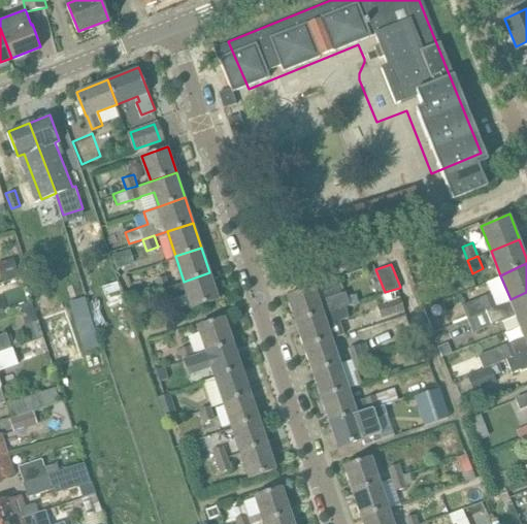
[(219,298),(210,272),(209,272),(184,282),(171,286),(160,289),(164,300),(188,292),(193,306),(219,298)]
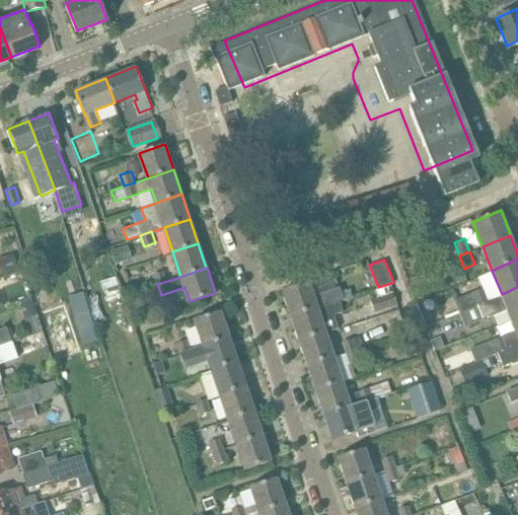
[(157,284),(168,281),(164,270),(154,273),(157,284)]
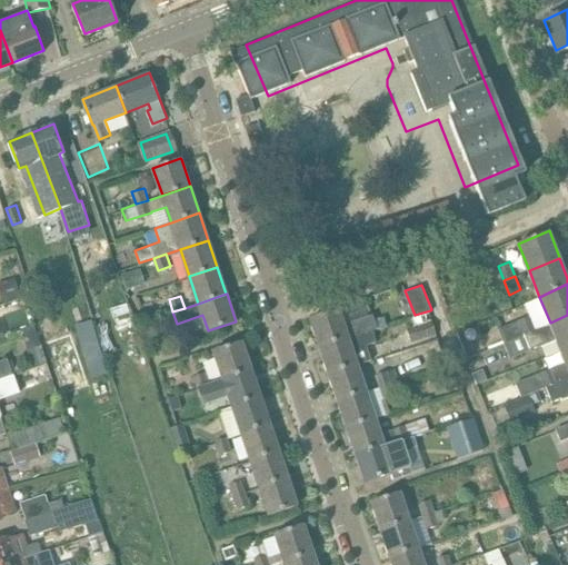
[(374,313),(344,324),(339,309),(310,318),(319,346),(374,328),(375,327),(378,327),(374,313)]
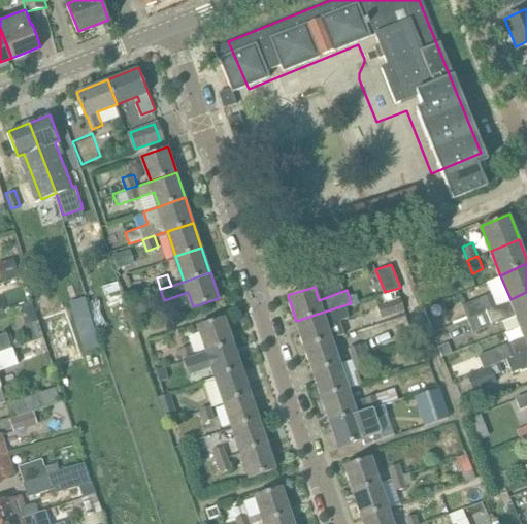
[(492,291),(463,303),(468,317),(497,304),(492,291)]
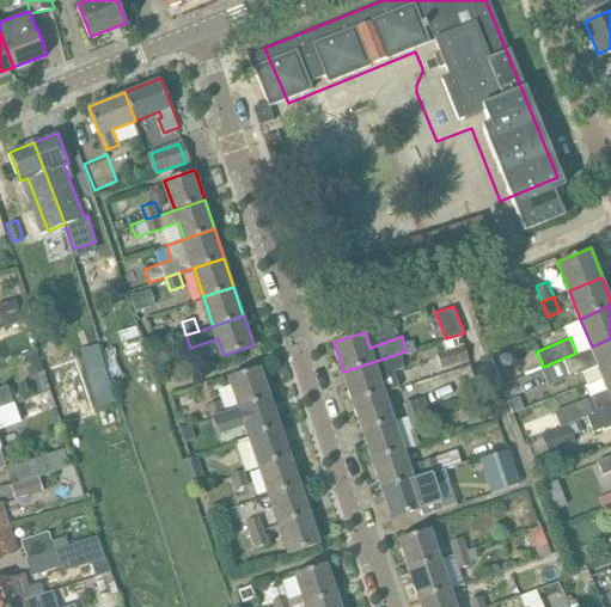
[(610,338),(543,367),(549,384),(598,365),(603,375),(610,372),(610,338)]
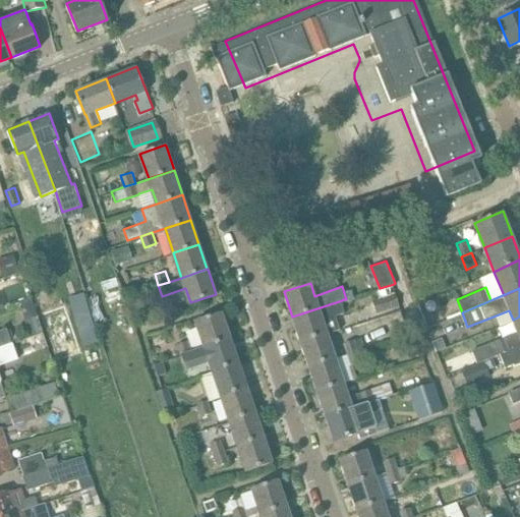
[(84,291),(69,296),(81,334),(96,330),(84,291)]
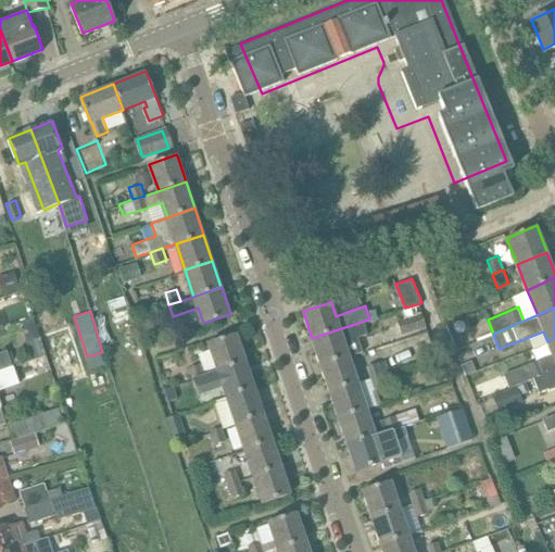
[(365,321),(312,338),(320,364),(349,355),(364,350),(360,336),(368,333),(365,321)]
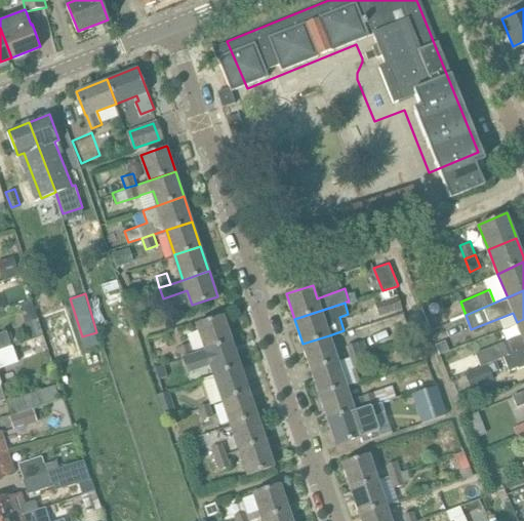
[(206,349),(232,339),(224,315),(198,323),(206,349)]
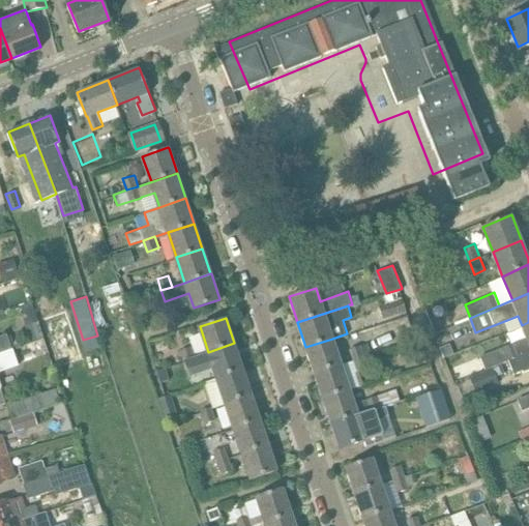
[(528,322),(522,325),(526,335),(513,342),(519,355),(528,350),(528,322)]
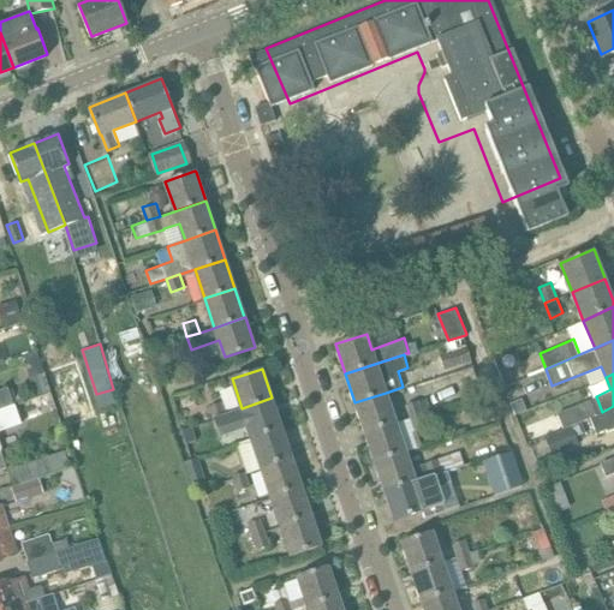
[(0,407),(15,404),(9,384),(0,387),(0,407)]
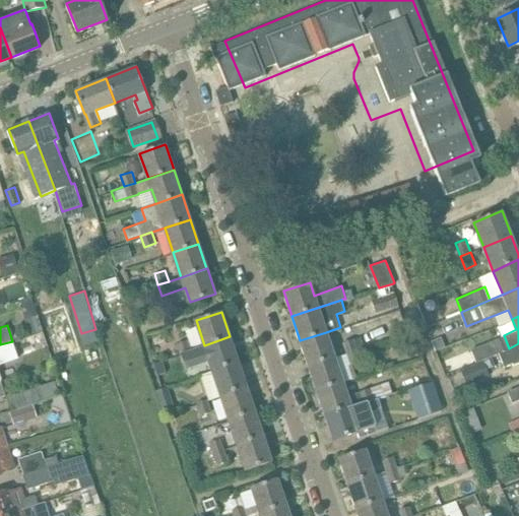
[(309,366),(335,357),(326,332),(300,340),(309,366)]
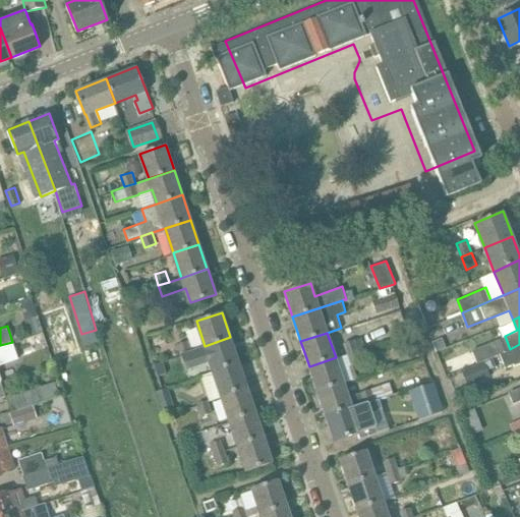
[(348,353),(358,349),(368,346),(364,334),(343,341),(348,353)]
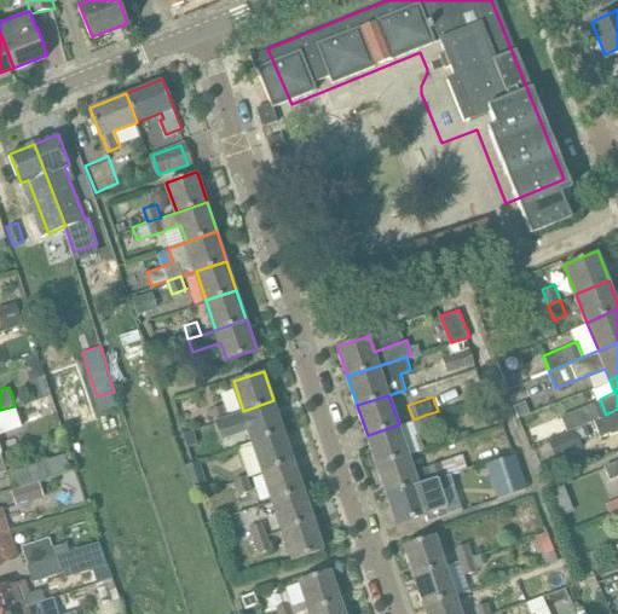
[(526,399),(515,403),(519,415),(531,410),(526,399)]
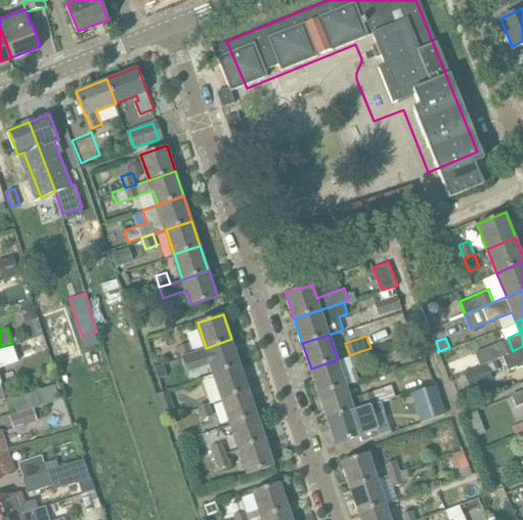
[(503,355),(513,351),(508,338),(496,342),(474,351),(480,364),(503,355)]
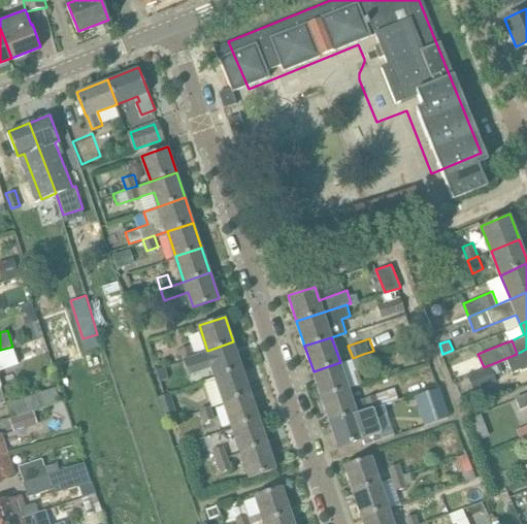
[(241,367),(233,341),(207,351),(195,355),(184,359),(189,375),(212,367),(216,375),(241,367)]
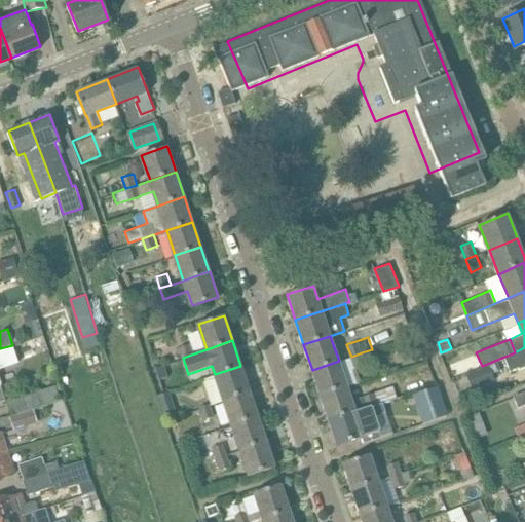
[(63,351),(69,372),(100,362),(94,341),(63,351)]
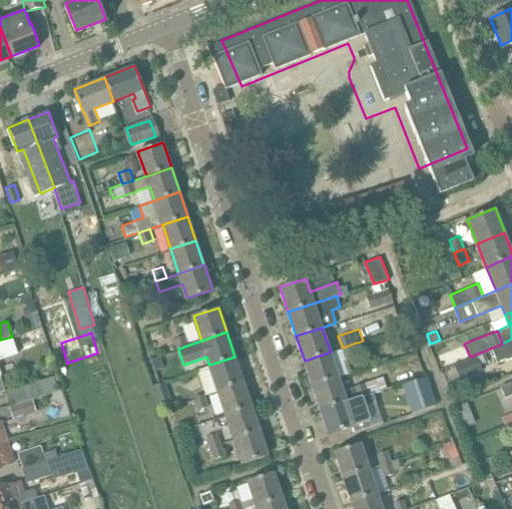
[(178,349),(189,345),(185,334),(174,338),(178,349)]
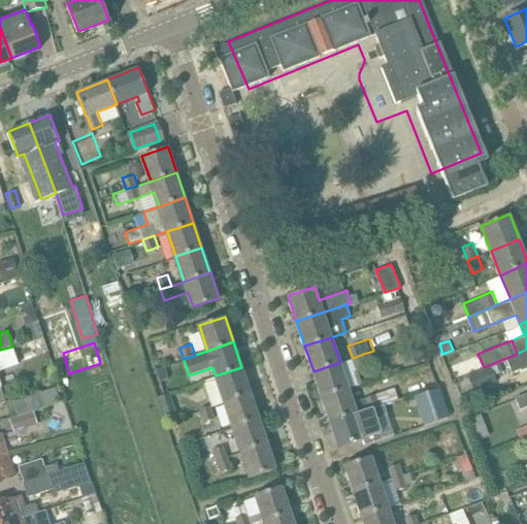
[(12,347),(0,350),(0,367),(19,361),(12,347)]
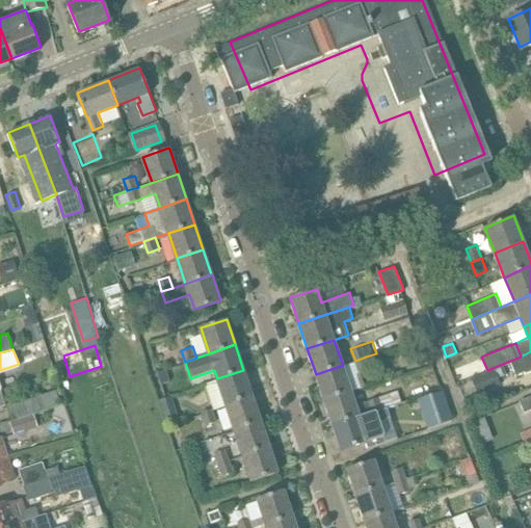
[(530,351),(521,357),(510,361),(515,374),(525,370),(526,372),(530,370),(530,351)]
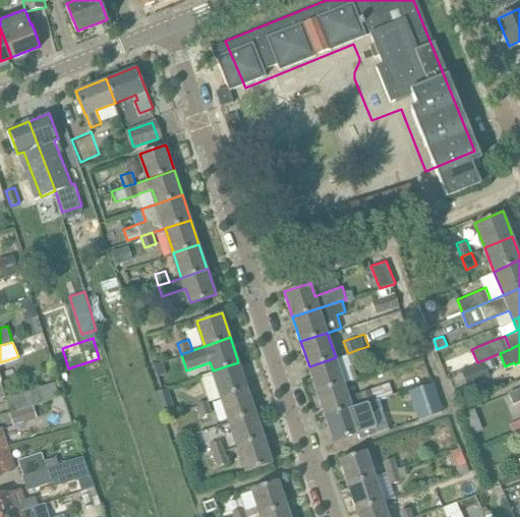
[(348,353),(351,363),(362,360),(358,349),(348,353)]
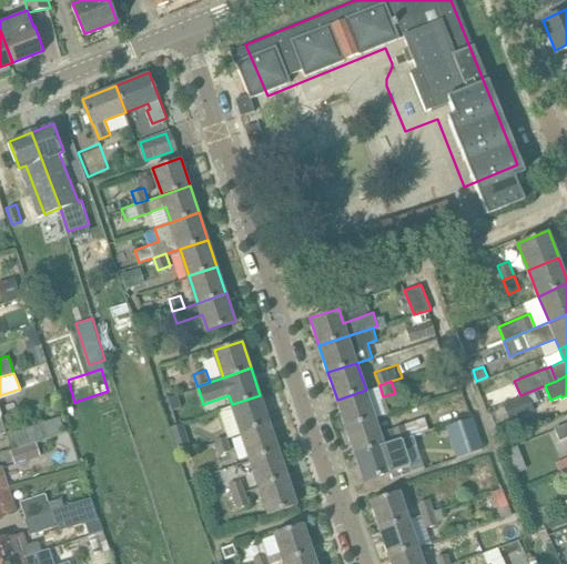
[(346,426),(375,416),(366,390),(337,400),(346,426)]
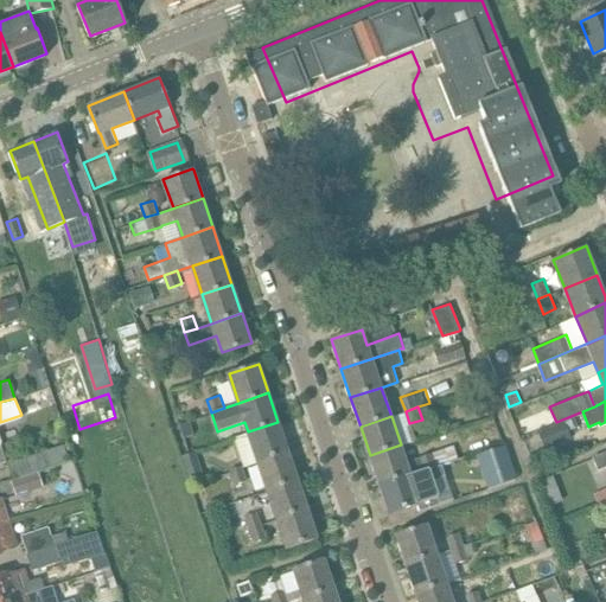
[(542,447),(569,436),(563,418),(536,430),(542,447)]
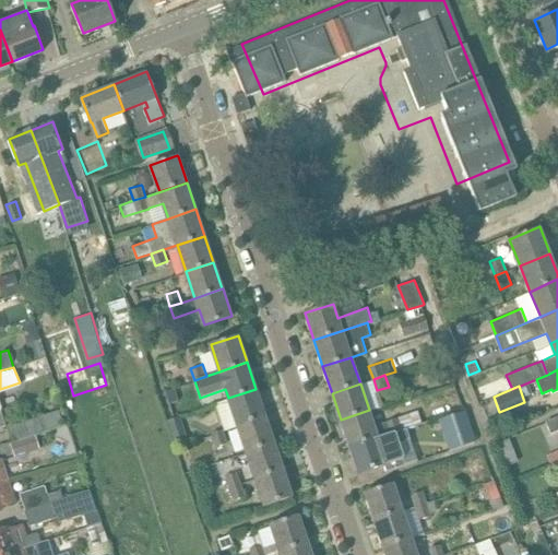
[(237,424),(265,415),(256,389),(228,398),(237,424)]
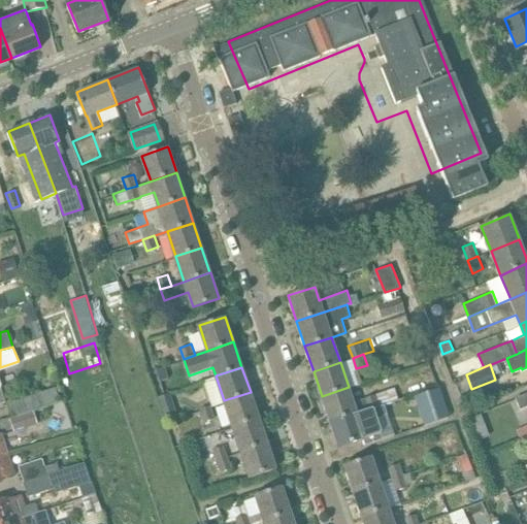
[(41,390),(9,401),(14,415),(46,403),(61,399),(56,386),(41,390)]
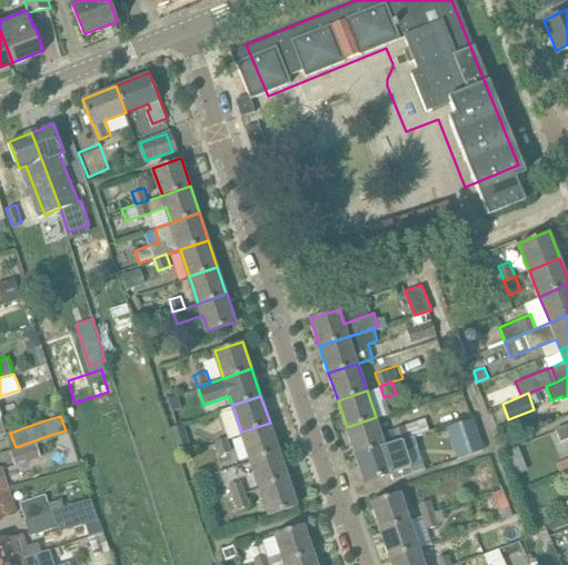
[(410,436),(437,427),(437,426),(430,428),(426,416),(380,432),(376,417),(347,427),(356,454),(410,436)]
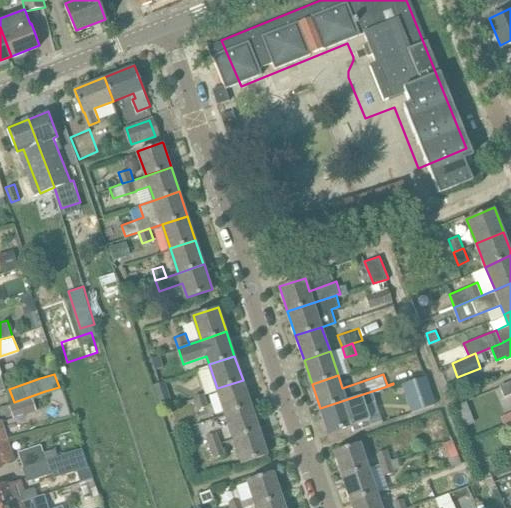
[(401,380),(408,409),(433,403),(426,374),(401,380)]
